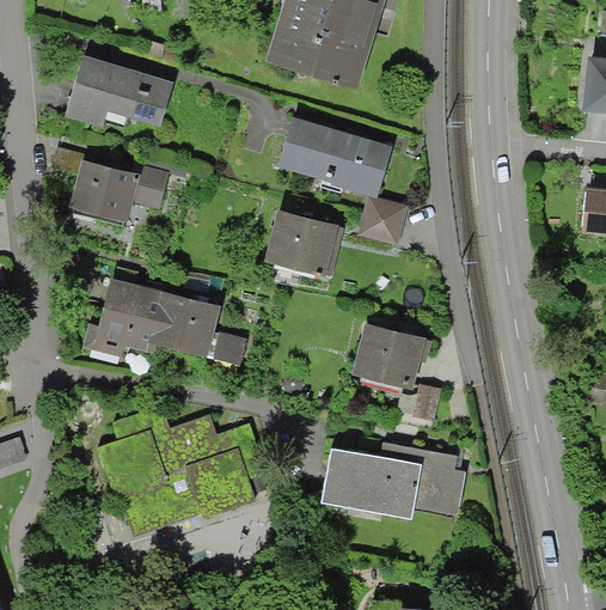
[(282,0),(264,61),(357,89),(384,0),(282,0)]
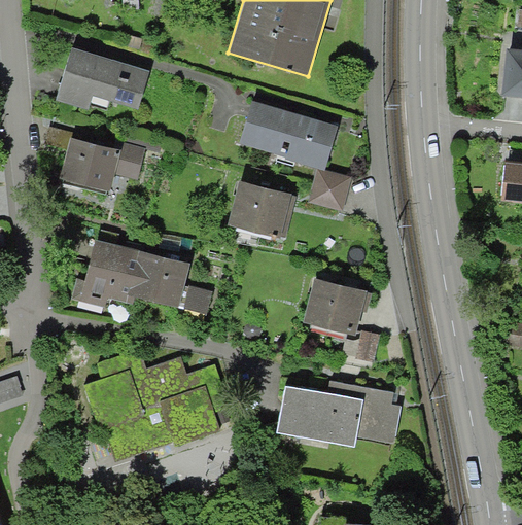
[(148,72),(72,47),(55,101),(88,111),(93,98),(136,111),(148,72)]
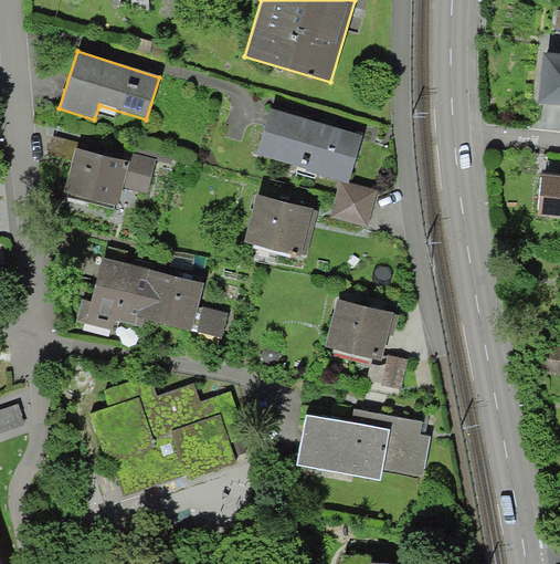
[(559,54),(543,53),(538,103),(559,105),(559,54)]
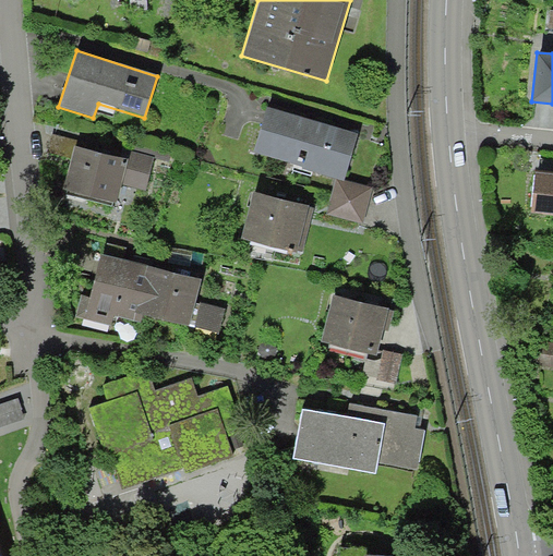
[(356,135),(265,108),(252,150),(343,178),(356,135)]
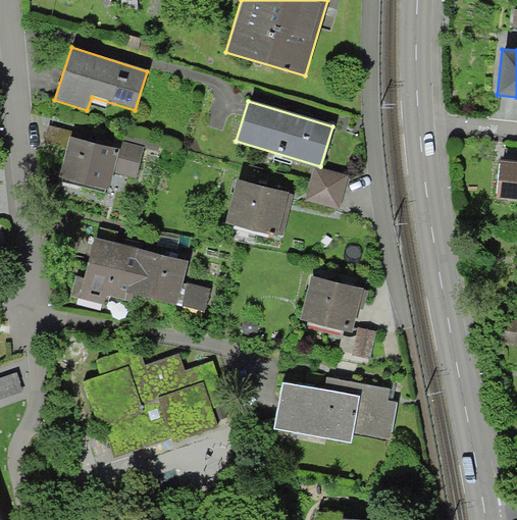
[(115,151),(69,139),(58,180),(107,194),(113,171),(136,176),(143,149),(117,142),(115,151)]
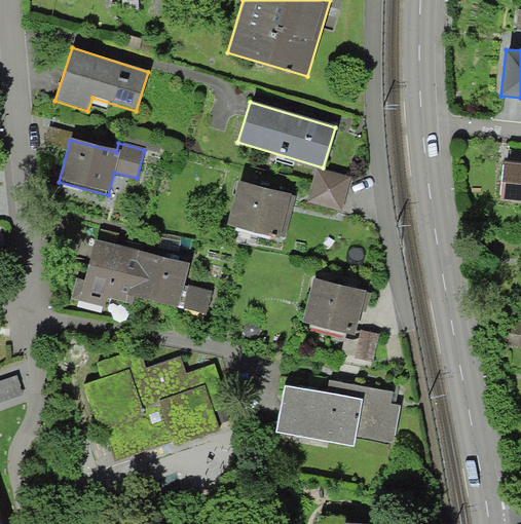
[(520,154),(498,153),(495,201),(520,202),(520,154)]
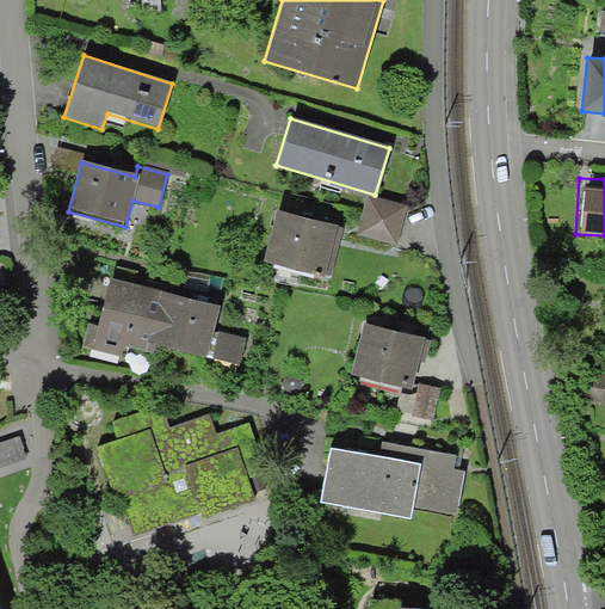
[(405,208),(364,197),(353,237),(394,247),(405,208)]
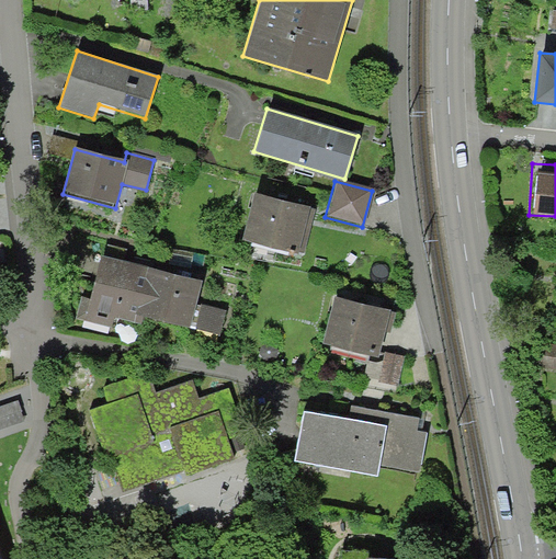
[(309,206),(253,193),(241,243),(297,257),(309,206)]
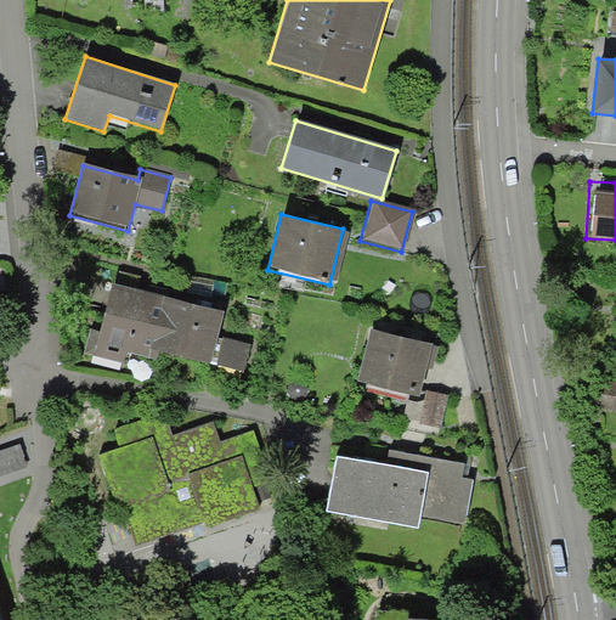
[(222,302),(107,277),(90,354),(128,361),(129,353),(145,356),(147,344),(242,364),(246,345),(215,339),(222,302)]
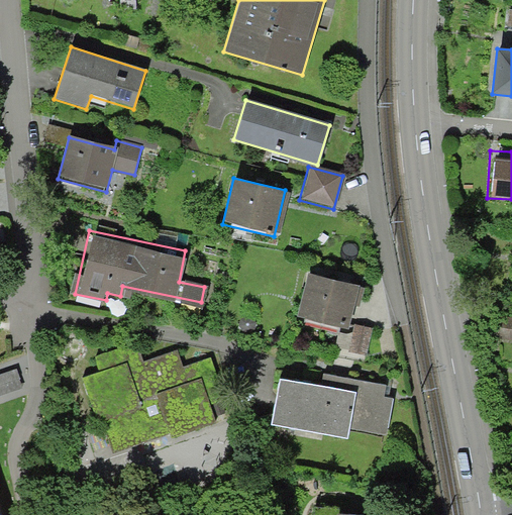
[(360,286),(306,272),(296,313),(348,327),(360,286)]
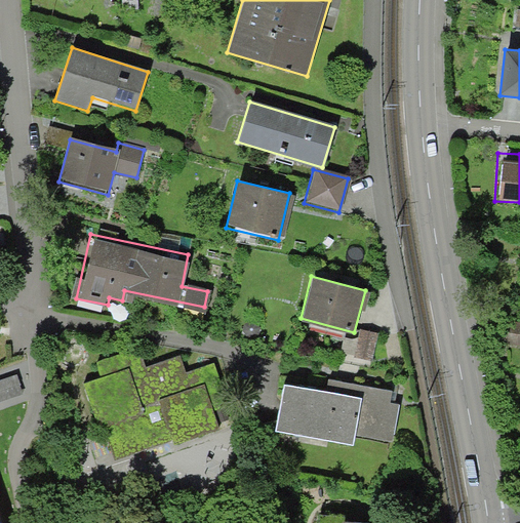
[(519,318),(498,315),(495,339),(519,343),(519,318)]
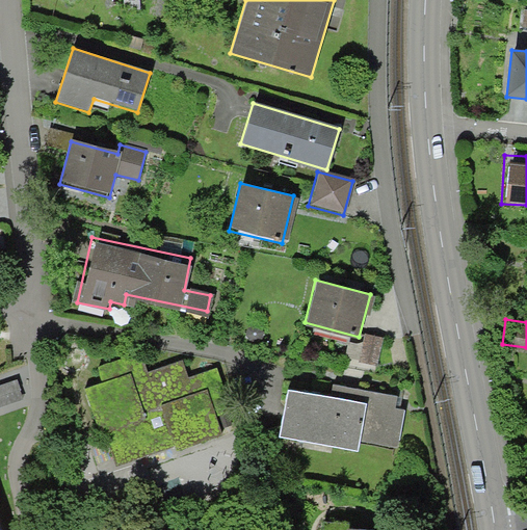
[(379,336),(363,330),(356,361),(371,365),(379,336)]
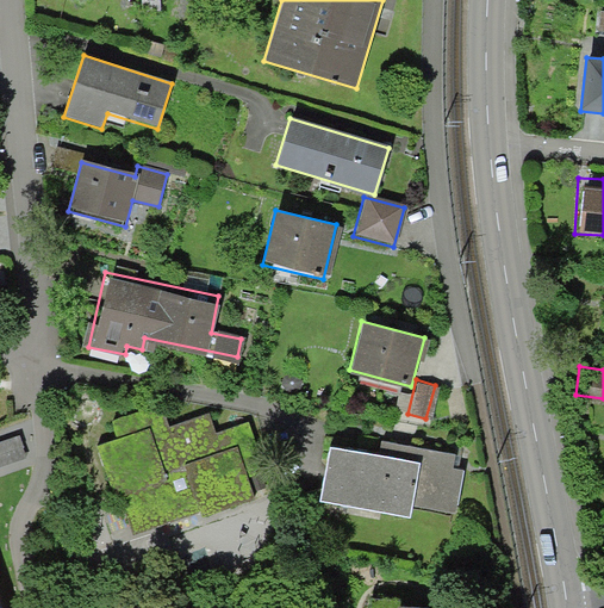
[(118,439),(98,446),(126,531),(194,507),(199,520),(260,500),(236,426),(213,433),(205,410),(167,423),(161,407),(112,422),(118,439)]
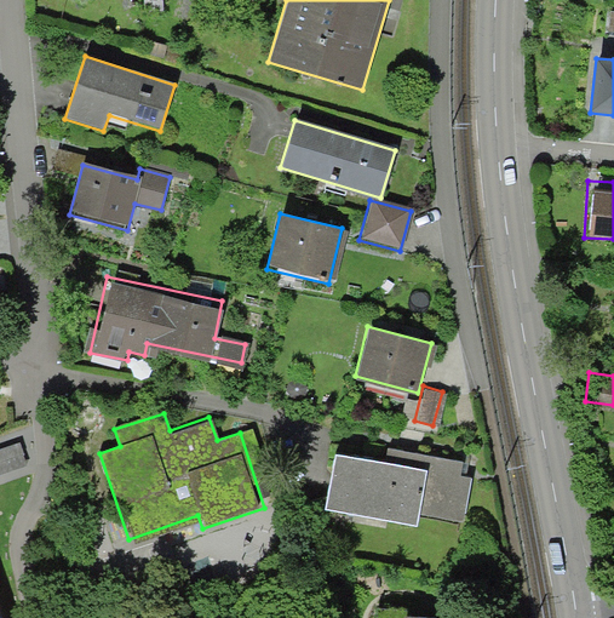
[(380,458),(336,451),(325,508),(415,524),(418,513),(459,520),(470,463),(383,447),(380,458)]
